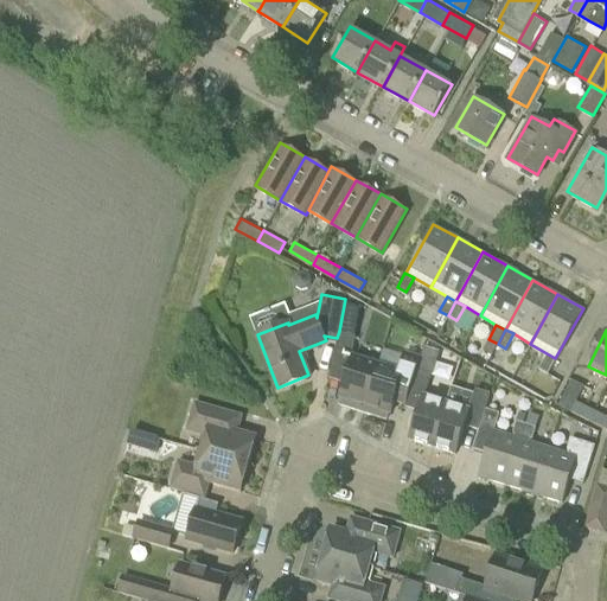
[(363,410),(365,403),(378,363),(351,355),(356,334),(339,331),(337,338),(332,364),(349,369),(340,395),(338,403),(363,410)]
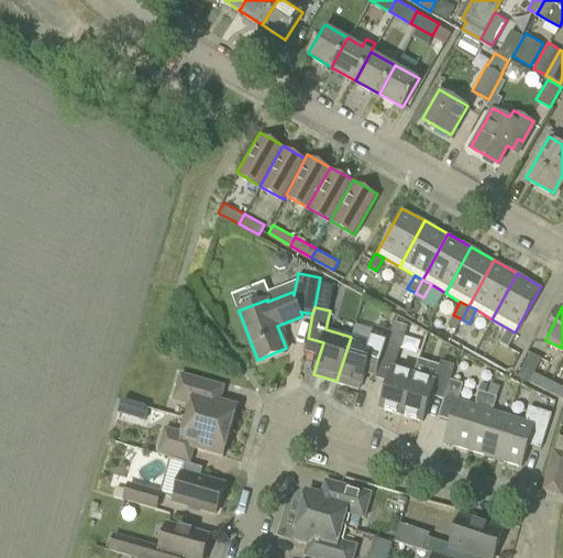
[(405,334),(407,324),(394,319),(390,329),(405,334)]
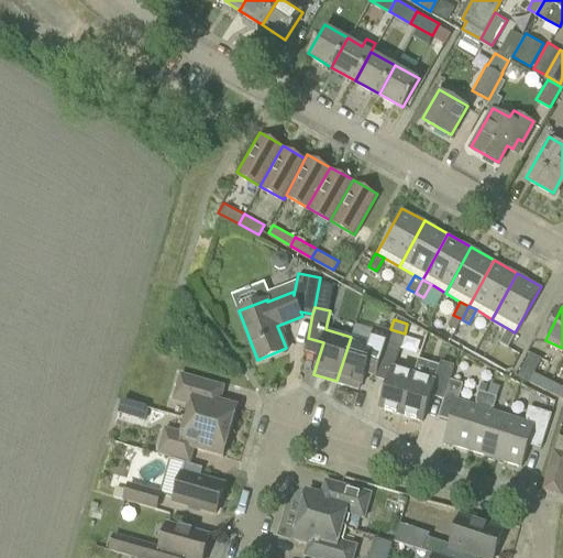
[(376,374),(377,369),(381,361),(386,341),(389,331),(375,327),(370,343),(351,337),(339,374),(337,381),(359,387),(361,381),(362,382),(365,371),(376,374)]
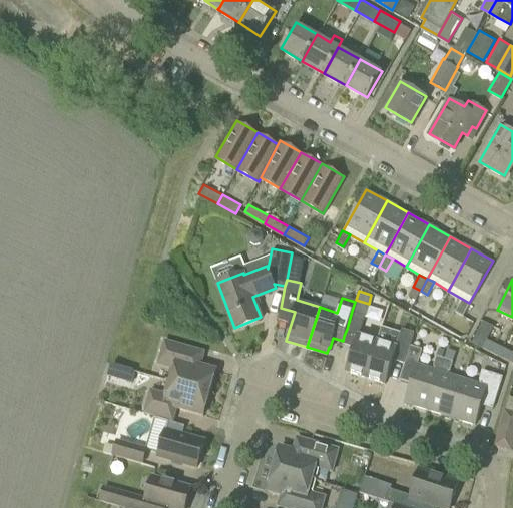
[(462,314),(469,303),(462,299),(456,310),(462,314)]
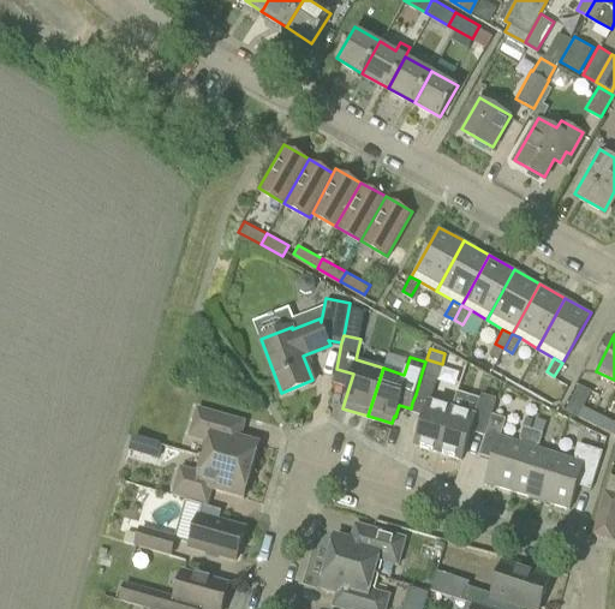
[(439,451),(452,407),(430,400),(436,377),(422,372),(416,394),(412,402),(427,407),(416,443),(439,451)]
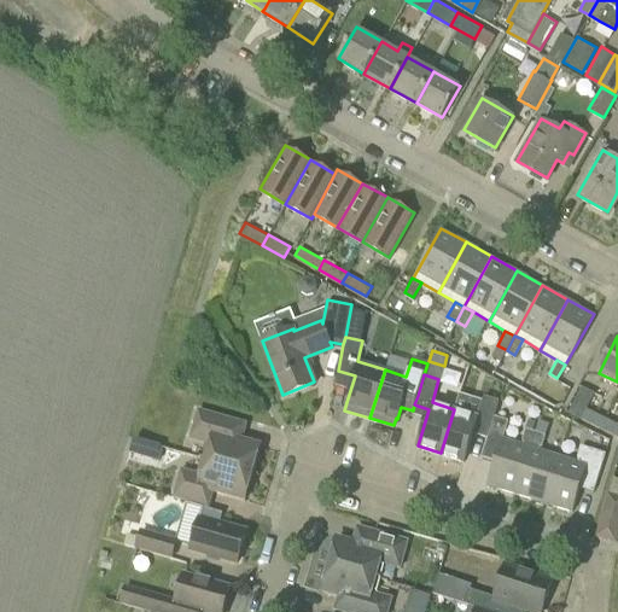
[(590,423),(596,412),(586,407),(594,390),(579,383),(565,409),(590,423)]
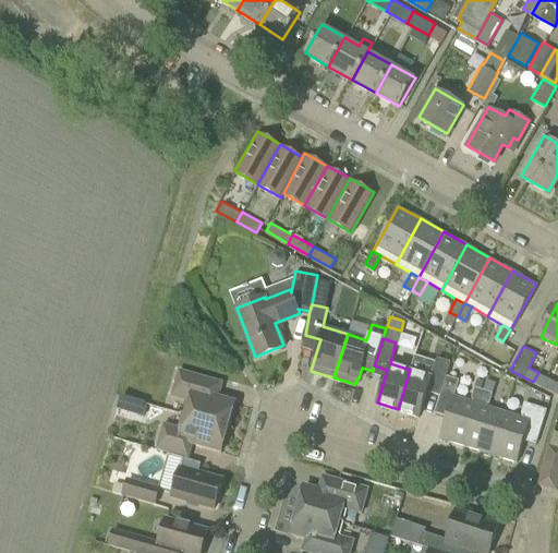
[(446,375),(446,374),(450,360),(437,356),(431,376),(410,370),(398,409),(419,416),(428,383),(441,387),(446,375)]
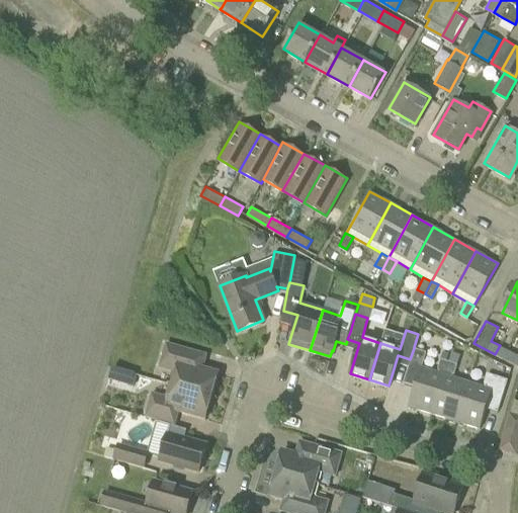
[(206,354),(197,351),(166,343),(160,365),(176,370),(172,383),(211,395),(218,371),(205,368),(203,367),(206,354)]
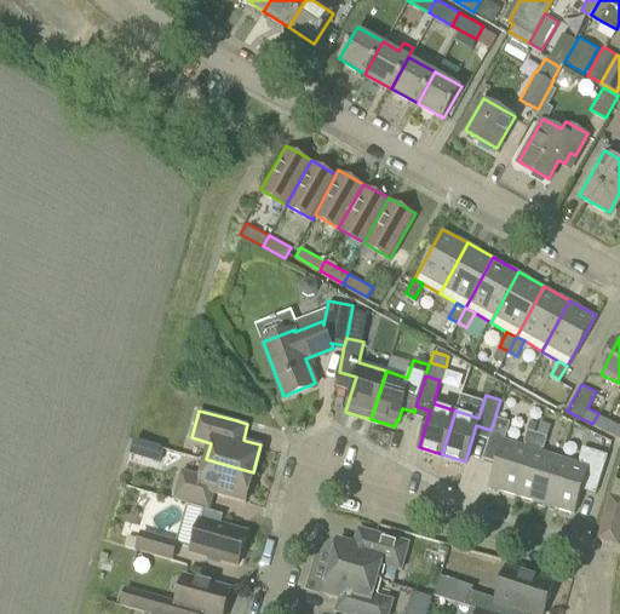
[(618,436),(619,431),(619,424),(598,413),(592,424),(618,436)]
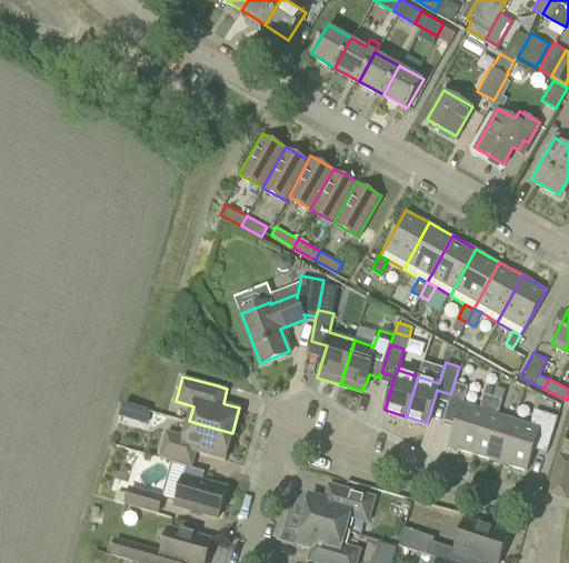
[(455,382),(450,394),(442,419),(456,423),(449,444),(475,452),(492,395),(483,392),(480,403),(481,404),(481,408),(462,402),(468,385),(455,381),(455,382)]
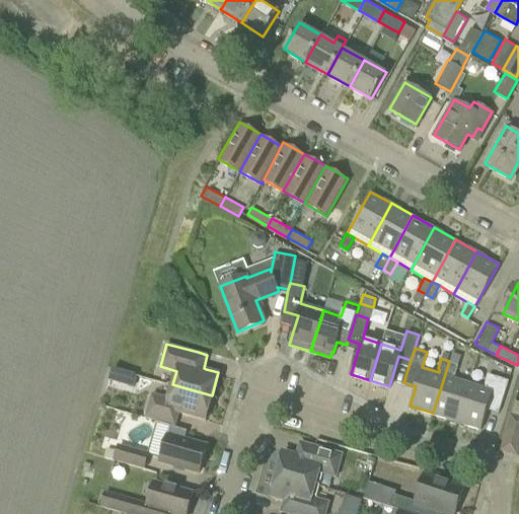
[(456,420),(468,381),(452,376),(453,374),(455,373),(458,363),(449,361),(433,413),(456,420)]
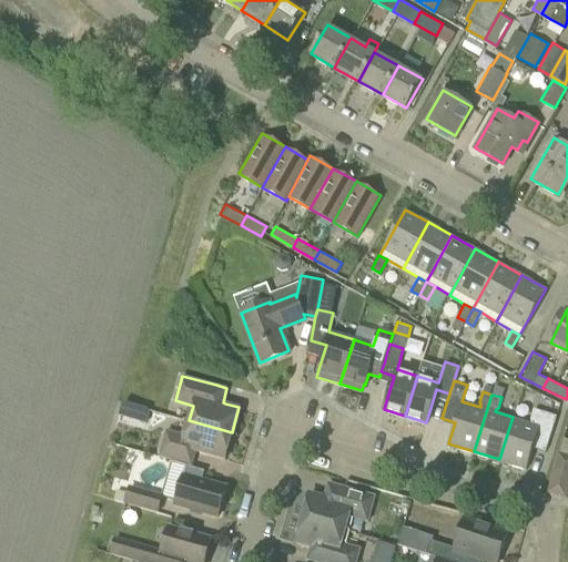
[(150,408),(142,407),(139,419),(146,421),(150,408)]
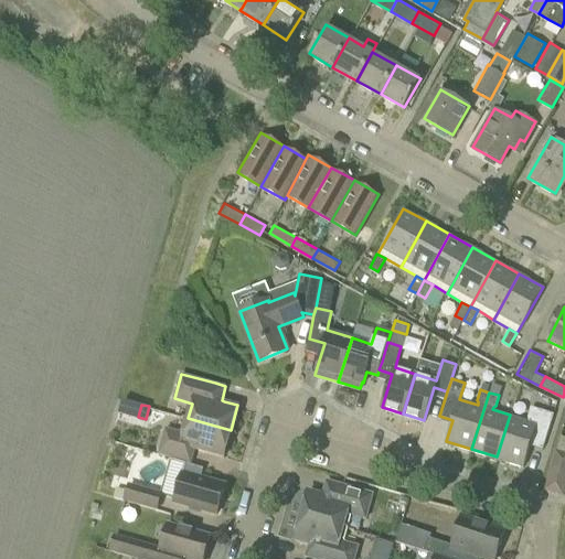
[(510,415),(497,457),(523,465),(530,443),(542,448),(553,412),(531,405),(528,417),(529,418),(528,420),(510,415)]
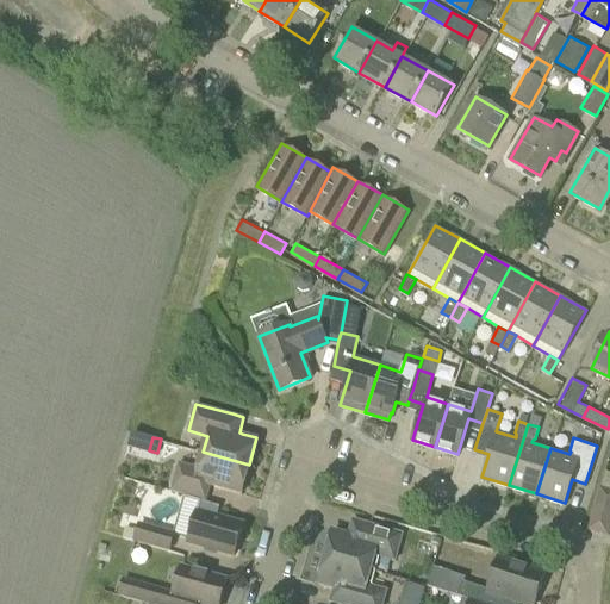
[(179,462),(172,489),(206,499),(211,483),(241,492),(249,465),(203,452),(199,468),(179,462)]
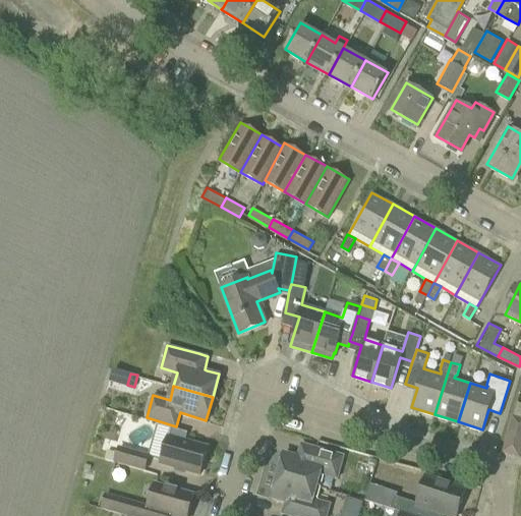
[(520,447),(520,445),(520,417),(513,416),(506,444),(520,447)]
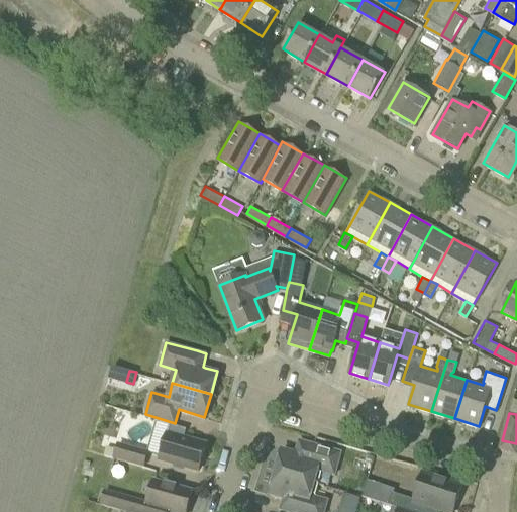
[(198,469),(206,443),(167,432),(160,457),(198,469)]
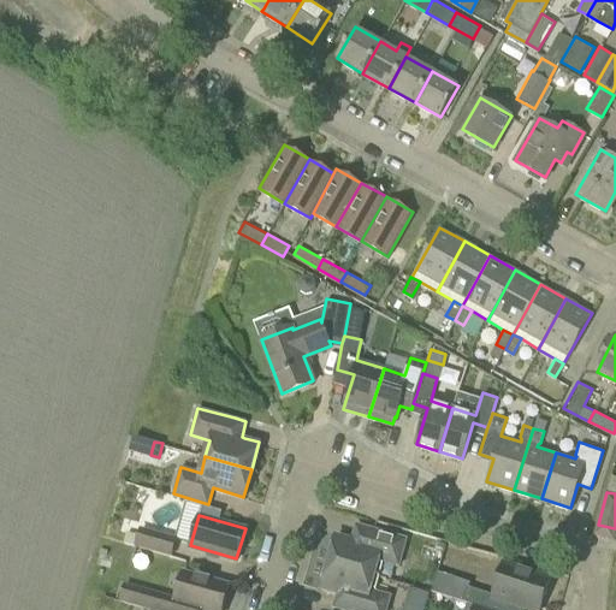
[(406,537),(355,523),(351,538),(336,534),(329,561),(374,574),(379,558),(398,563),(406,537)]
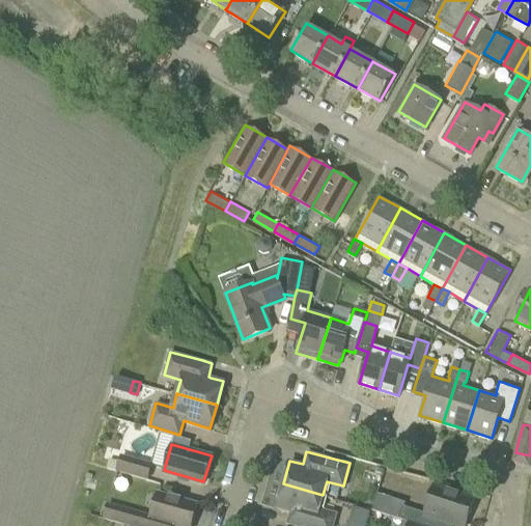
[(147,478),(152,462),(120,452),(115,469),(147,478)]
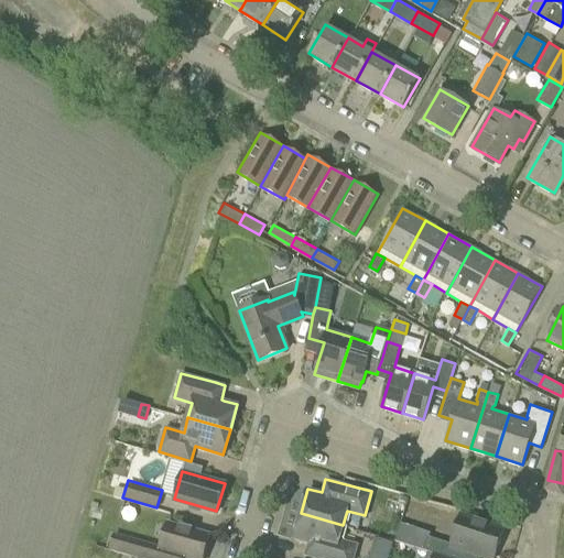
[(301,513),(294,537),(306,540),(303,555),(315,557),(353,557),(357,544),(339,538),(343,525),(301,513)]
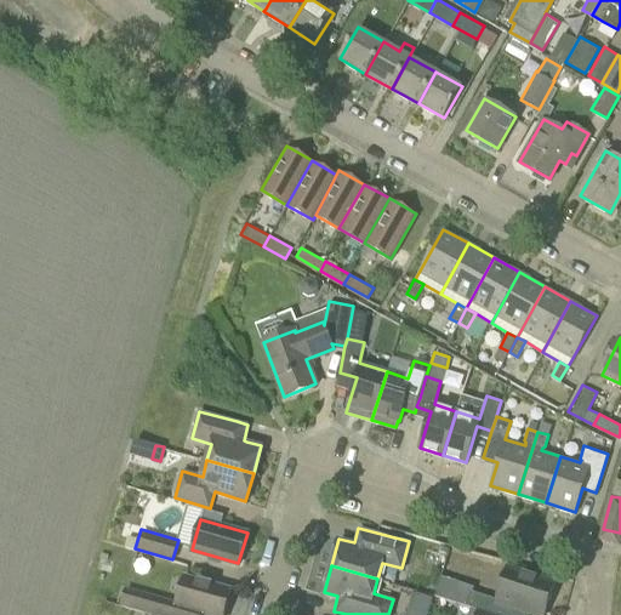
[(478,609),(497,614),(503,614),(508,603),(543,614),(553,581),(507,567),(497,598),(472,590),(467,604),(478,609)]
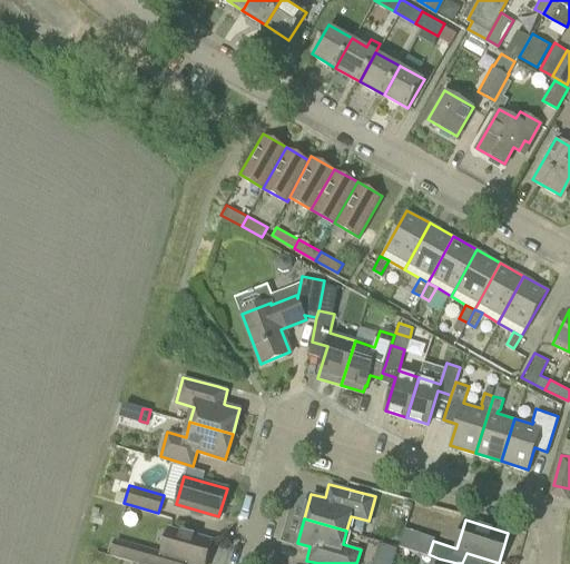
[(189,563),(205,563),(212,540),(169,527),(163,550),(160,556),(187,563),(189,563)]
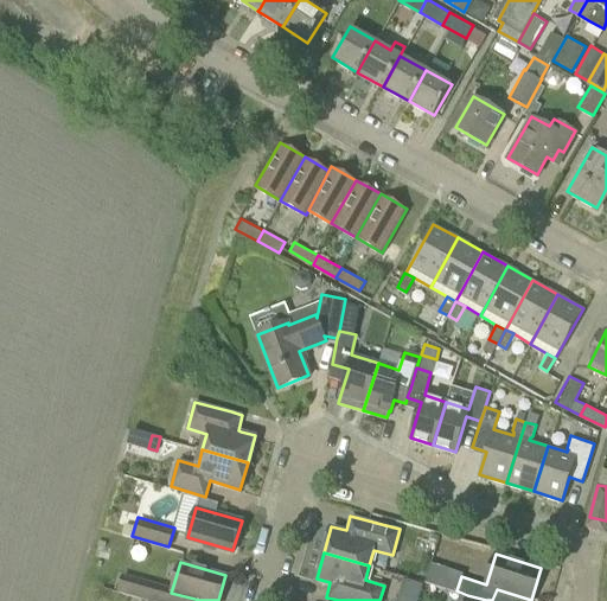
[(464,571),(447,566),(440,586),(457,590),(461,576),(464,571)]
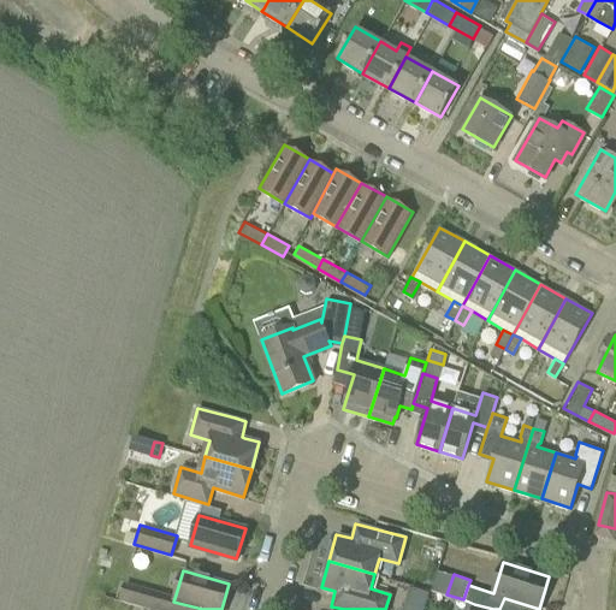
[(173,602),(176,594),(124,580),(118,599),(159,609),(158,609),(201,609),(202,609),(173,602)]
